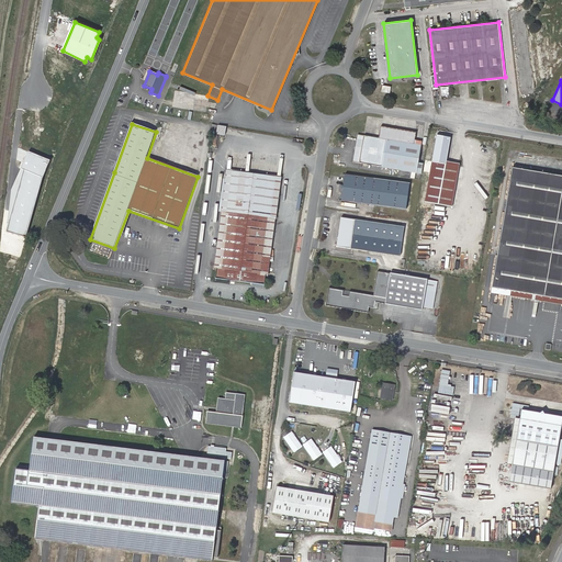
[(215,134),(224,135),(225,125),(216,124),(215,134)]
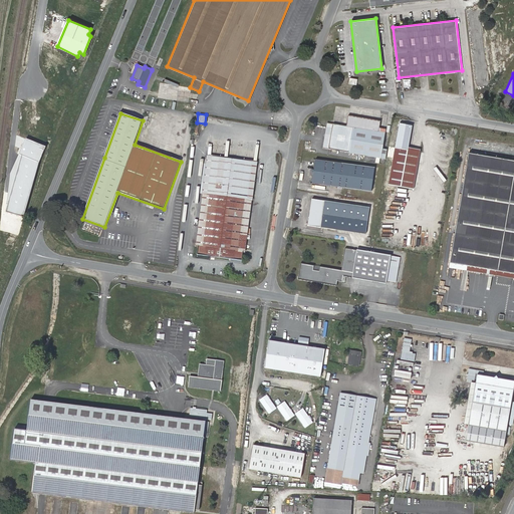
[(373,120),(347,115),(345,126),(327,123),(323,148),(373,157),(376,133),(371,132),(373,120)]
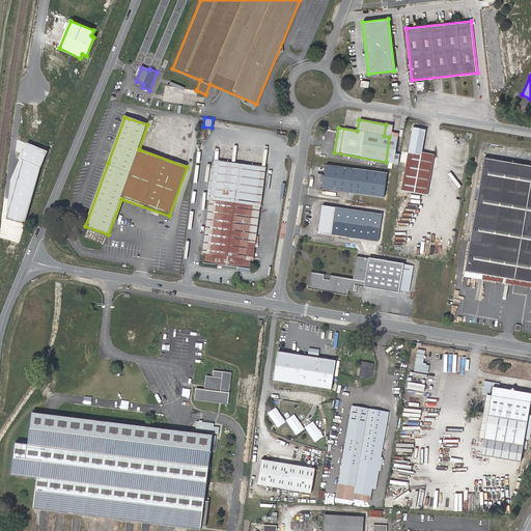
[(394,154),(398,134),(391,133),(392,126),(386,124),(384,136),(389,137),(386,162),(399,164),(401,155),(394,154)]
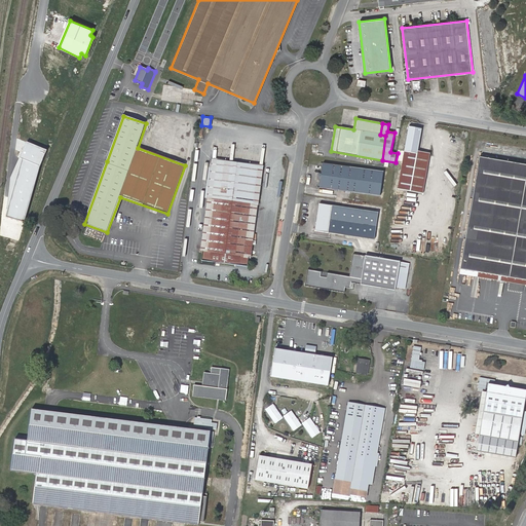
[(41,166),(47,151),(29,143),(22,158),(11,177),(9,197),(12,199),(8,217),(26,223),(41,166)]
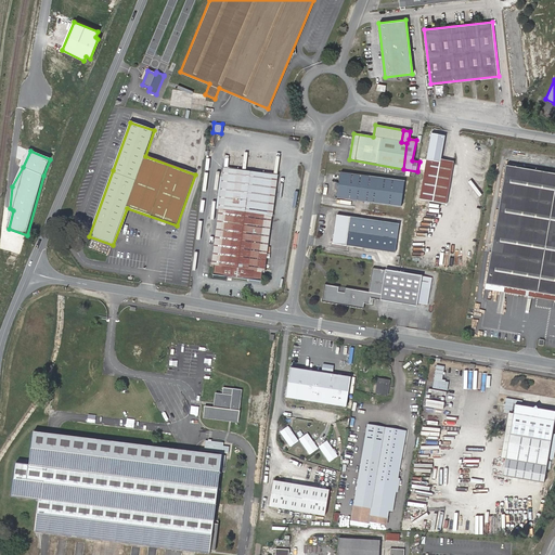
[(452,166),(426,160),(421,198),(447,203),(452,166)]
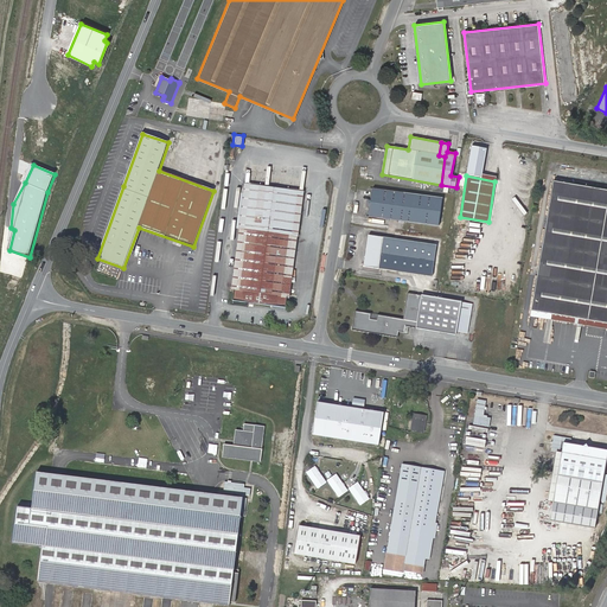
[(531,310),(589,320),(606,217),(606,190),(554,181),(531,310)]
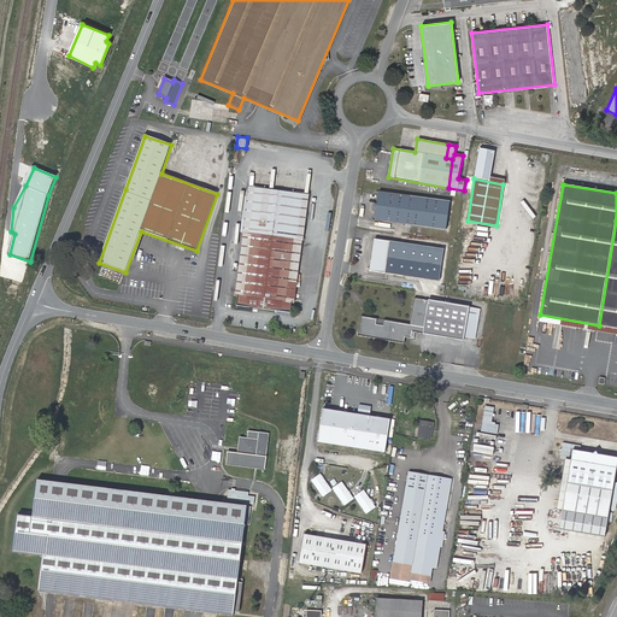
[(246,231),(236,297),(236,305),(289,313),(291,304),(299,239),(304,240),(310,194),(248,187),(242,231),(246,231)]
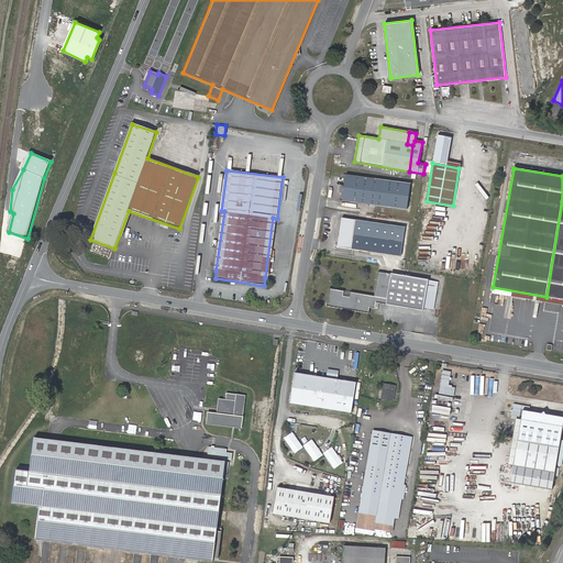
[(409,184),(345,175),(342,201),(407,209),(409,184)]
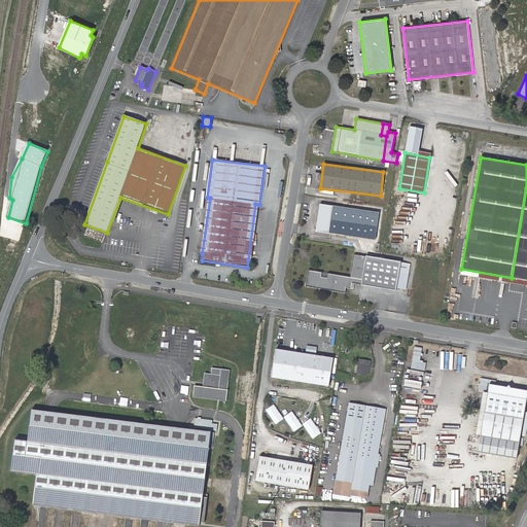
[(526,188),(512,278),(526,280),(526,188)]
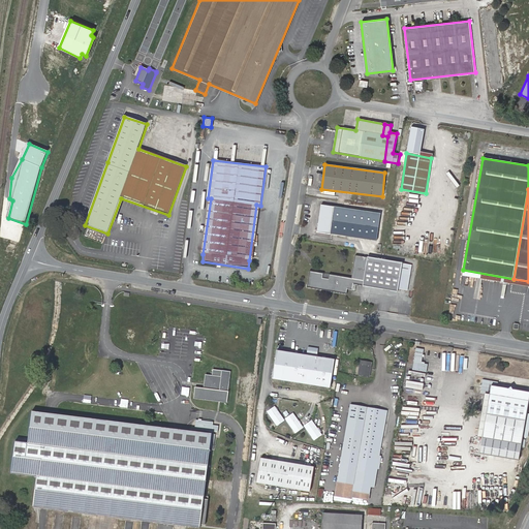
[(200,253),(203,254),(211,198),(208,198),(200,253)]
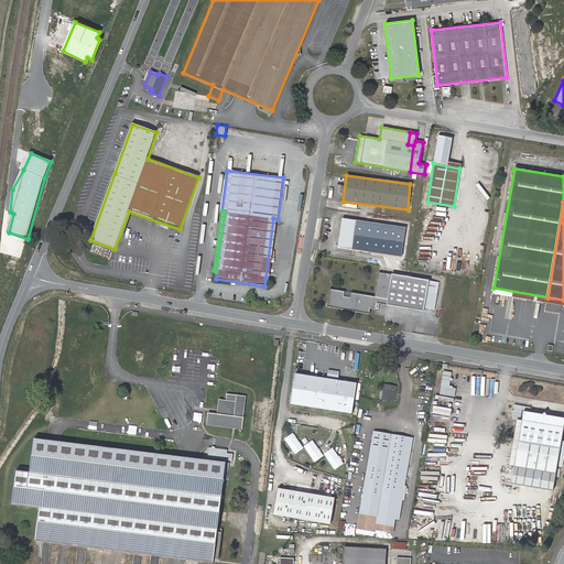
[(273,218),(266,278),(270,279),(278,219),(273,218)]
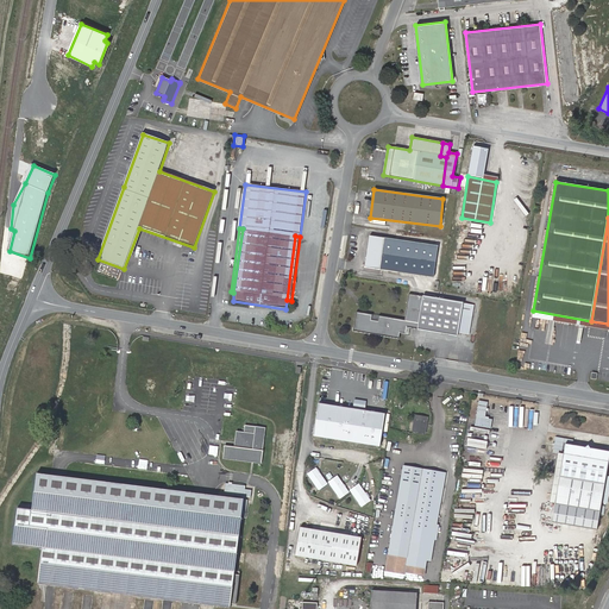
[(437,246),(370,237),(365,267),(433,276),(437,246)]
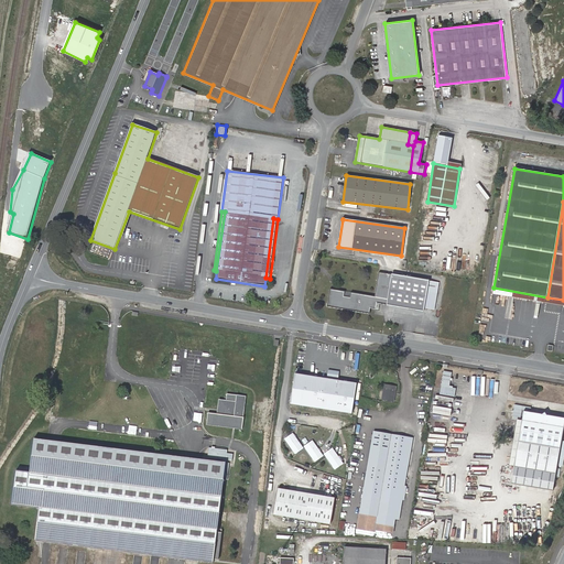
[(345,292),(331,290),(327,306),(369,313),(369,308),(376,310),(377,303),(423,311),(424,308),(429,282),(379,273),(376,297),(350,293),(350,297),(344,296),(345,292)]
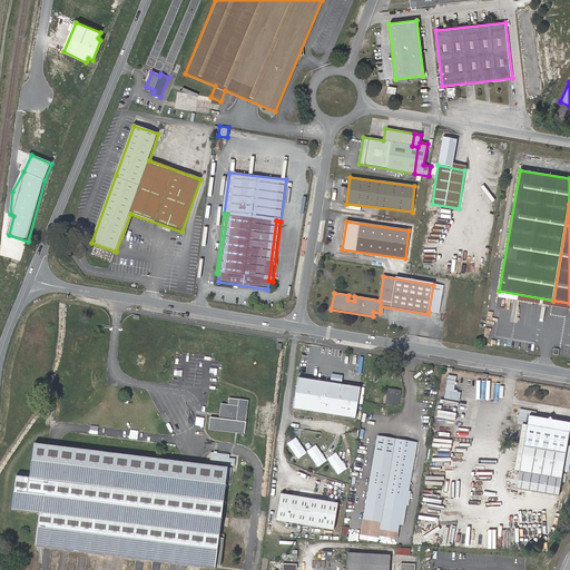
[(433,285),(429,312),(440,313),(444,286),(433,285)]
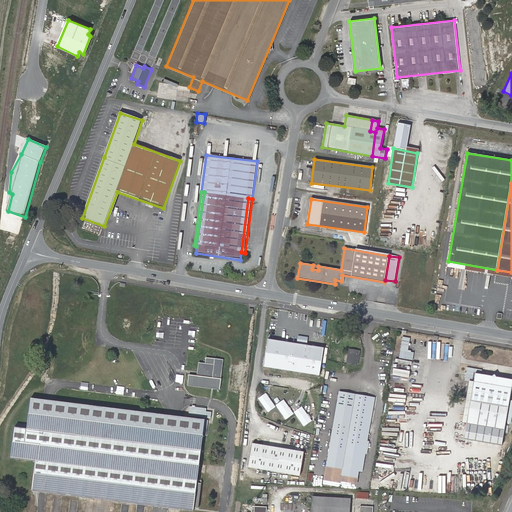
[(411,338),(403,337),(400,358),(413,360),(414,352),(408,352),(411,338)]
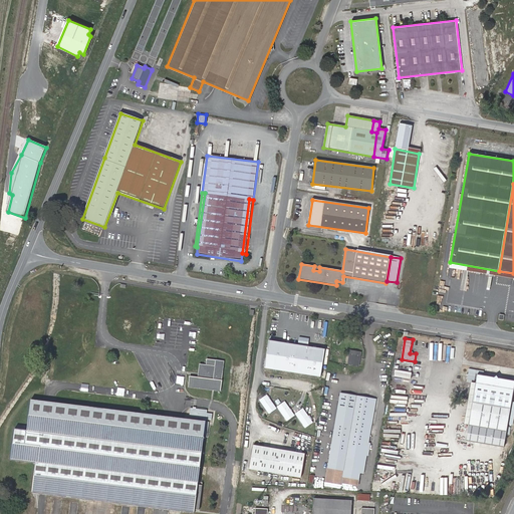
[(321,376),(326,349),(271,339),(266,367),(321,376)]
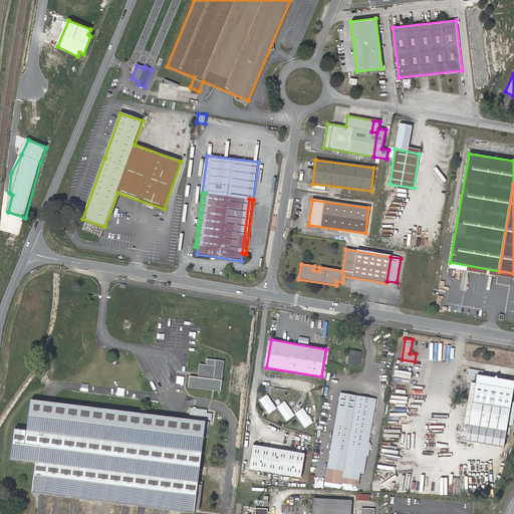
[(360,352),(350,350),(347,362),(357,364),(360,352)]
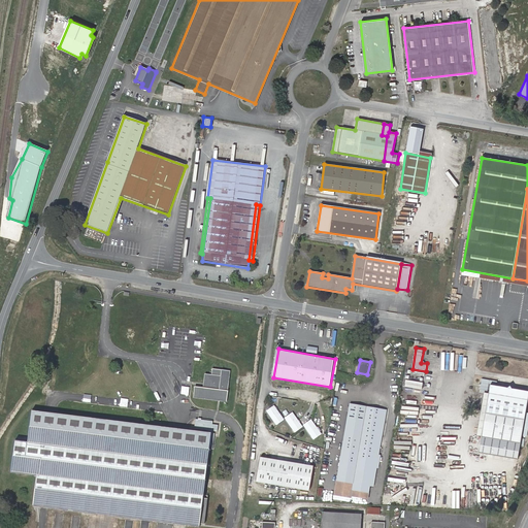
[(228,391),(231,371),(213,369),(212,375),(206,374),(205,388),(196,387),(195,397),(227,401),(228,391)]
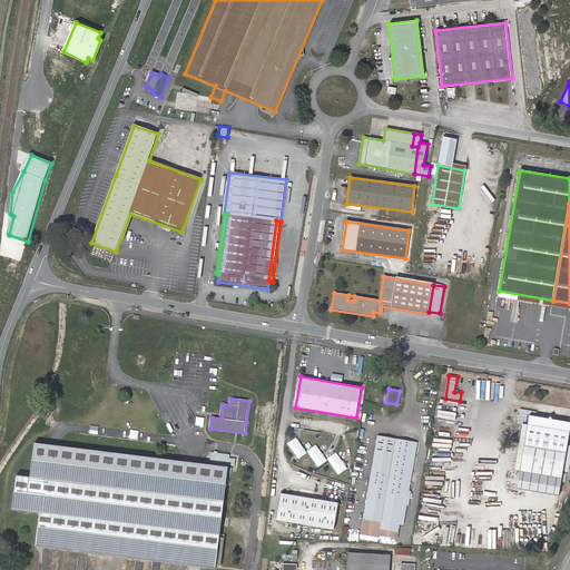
[(557,494),(569,422),(529,414),(514,487),(557,494)]
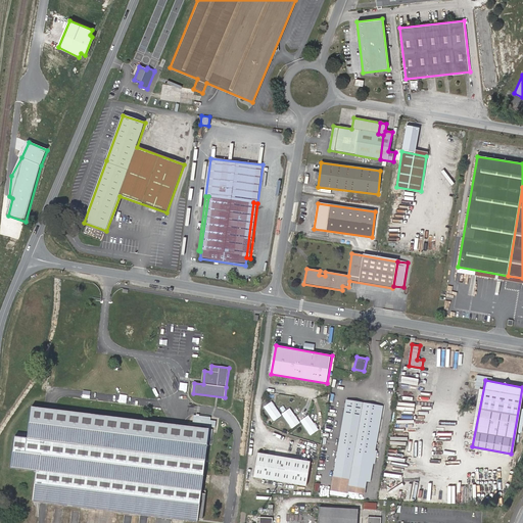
[(343,412),(361,415),(363,402),(346,400),(343,412)]
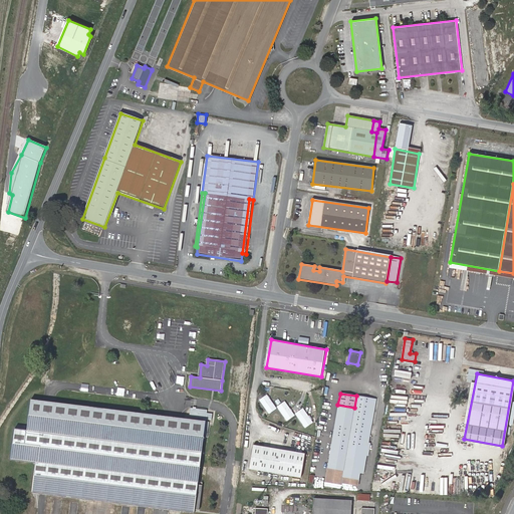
[(275,408),(266,395),(260,400),(269,412),(275,408)]
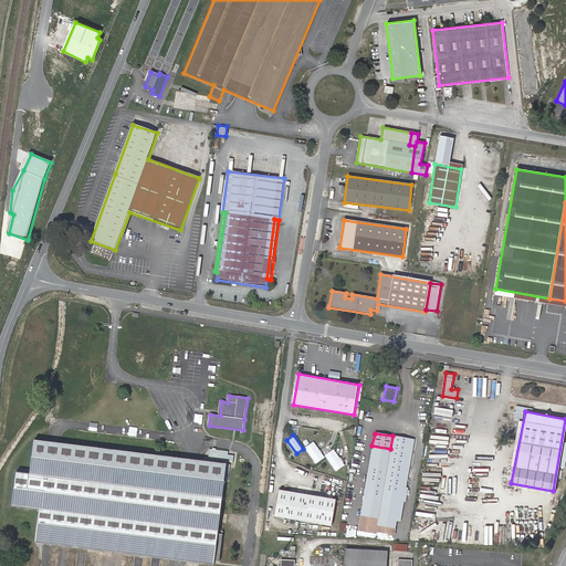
[(413,439),(392,436),(390,449),(378,517),(377,523),(395,526),(396,521),(407,458),(410,458),(413,439)]
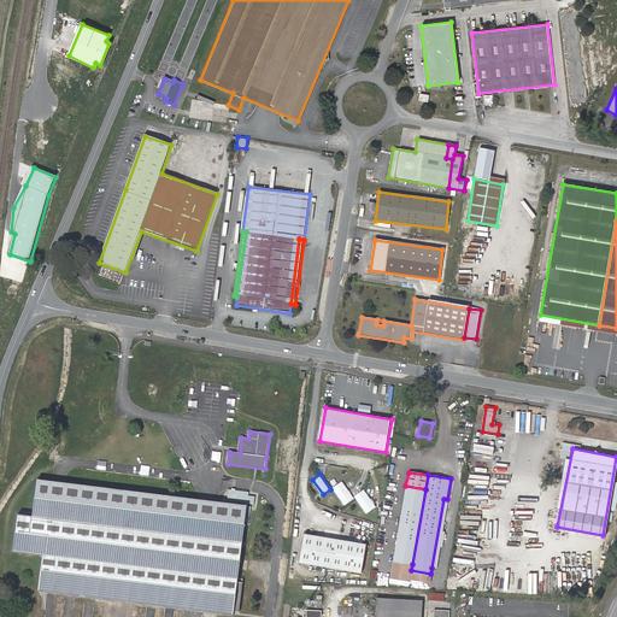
[(34,516),(241,541),(246,506),(228,504),(58,483),(39,481),(34,516)]
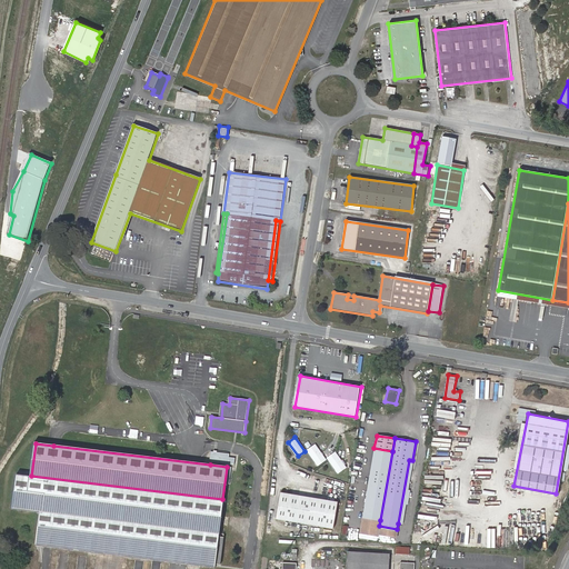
[(325,459),(315,445),(308,450),(318,463),(325,459)]
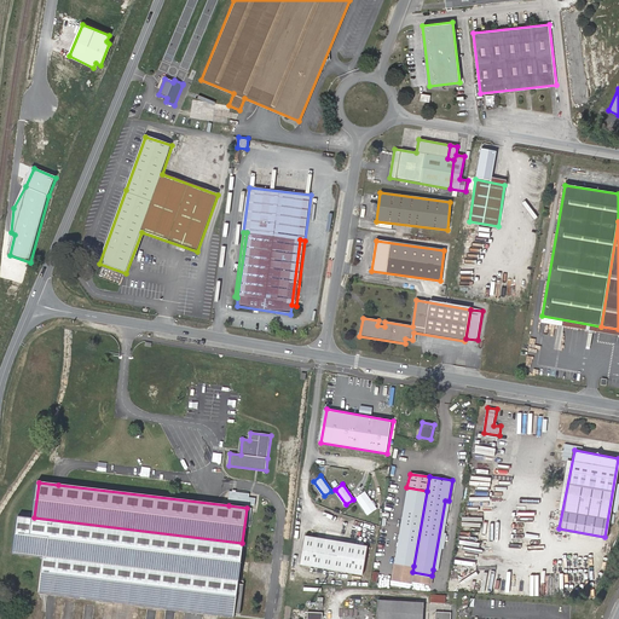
[(414,566),(427,491),(406,487),(393,562),(414,566)]
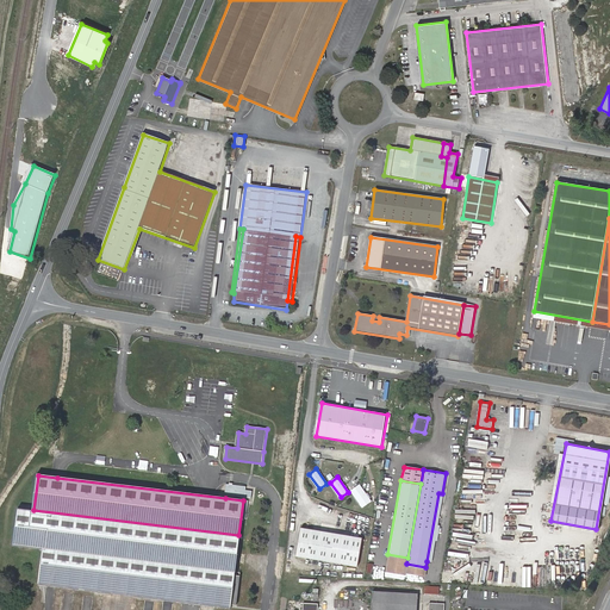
[(228,483),(225,498),(243,500),(243,497),(254,498),(255,491),(248,489),(248,486),(228,483)]
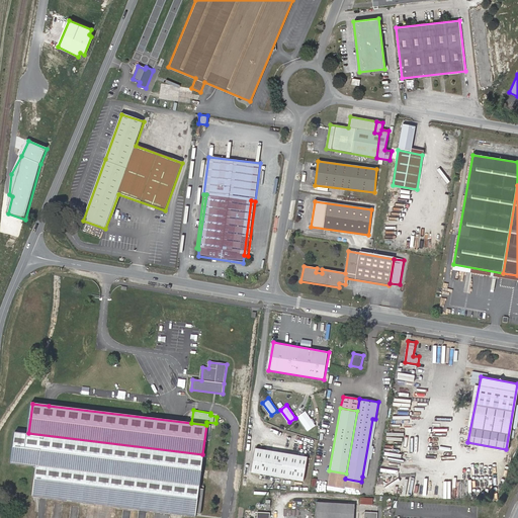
[(315,425),(306,412),(298,417),(308,429),(315,425)]
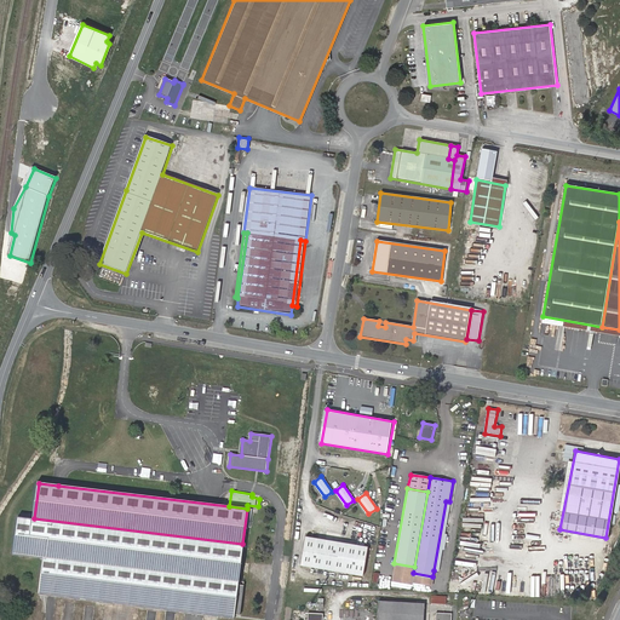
[(438,570),(449,501),(446,501),(434,570),(438,570)]
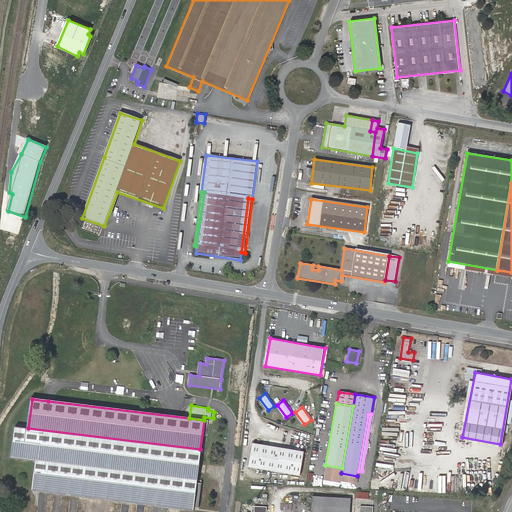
[(28,428),(15,426),(11,457),(35,460),(32,490),(42,491),(181,509),(192,510),(193,506),(199,507),(202,481),(196,480),(198,465),(200,449),(28,428)]
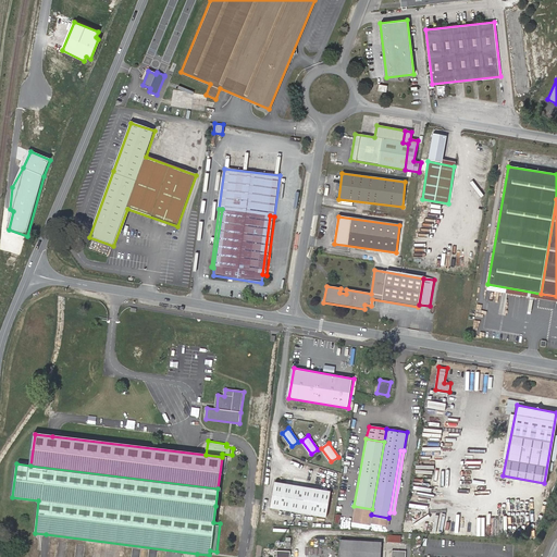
[(331,490),(274,481),(270,506),(326,516),(331,490)]
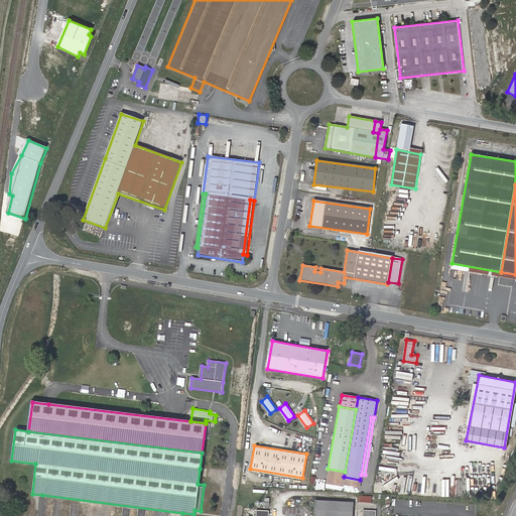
[(344,477),(345,472),(328,469),(325,483),(343,486),(343,484),(359,487),(360,480),(344,477)]
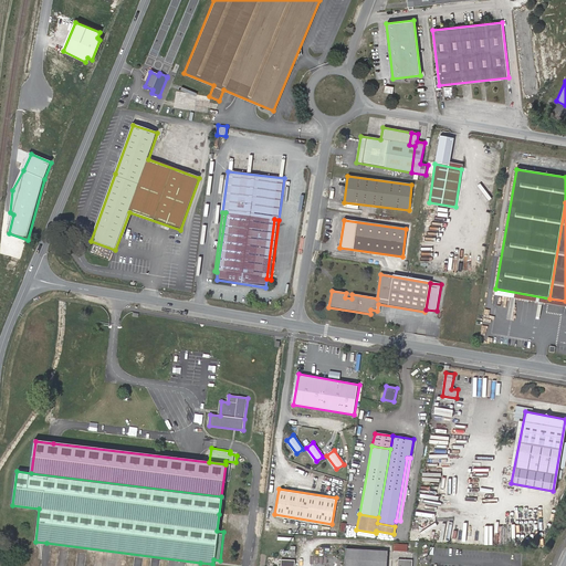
[(385,565),(387,551),(345,548),(344,565),(385,565)]
